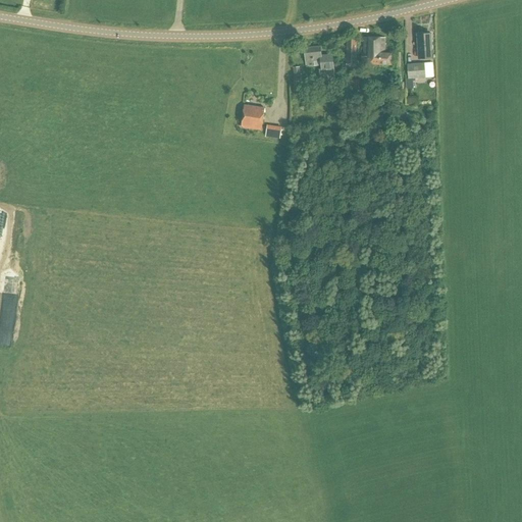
[(419,58),(432,58),(431,34),(418,35),(419,58)]
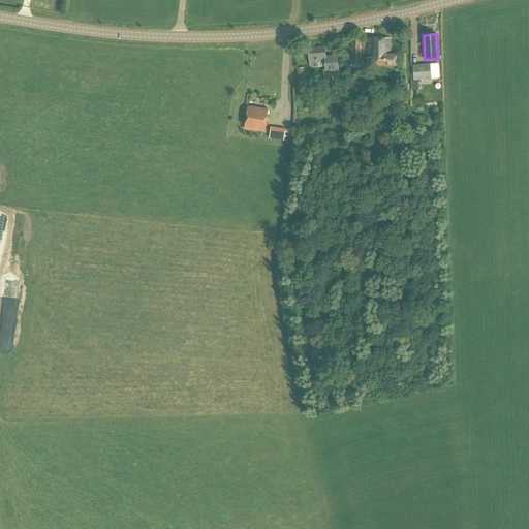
[(361,74),(362,38),(351,37),(350,74),(361,74)]
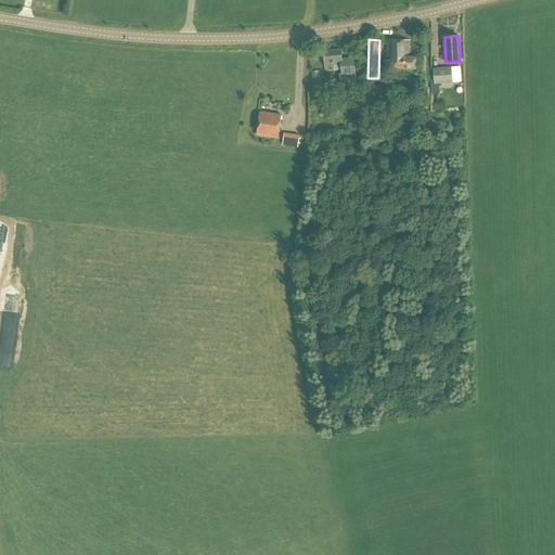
[(416,68),(416,56),(410,56),(410,40),(387,40),(387,61),(385,61),(385,68),(416,68)]
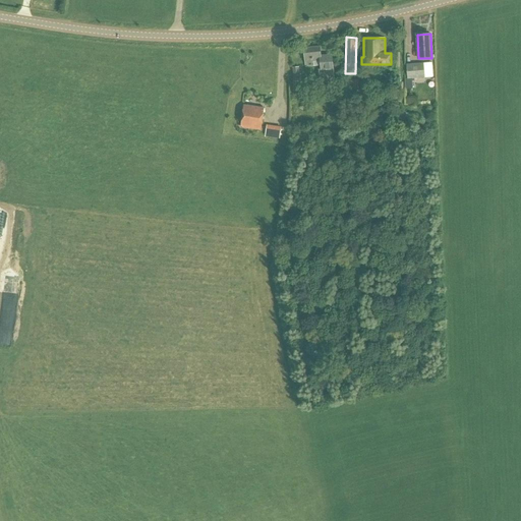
[(321,56),(321,47),(304,48),(306,66),(321,65),(322,69),(319,69),(320,81),(334,79),(332,55),(321,56)]
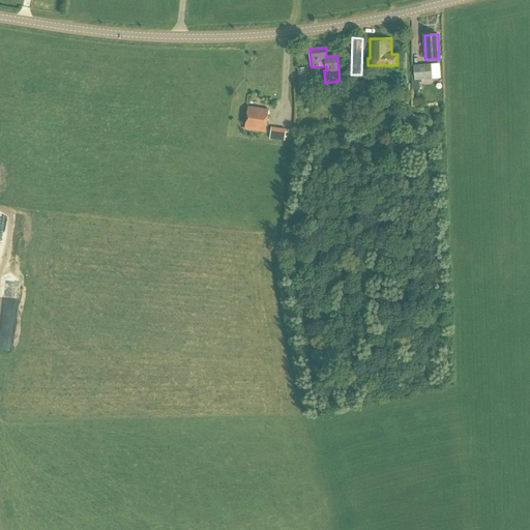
[(412,90),(419,90),(419,84),(432,83),(431,64),(413,65),(414,80),(412,80),(412,90)]
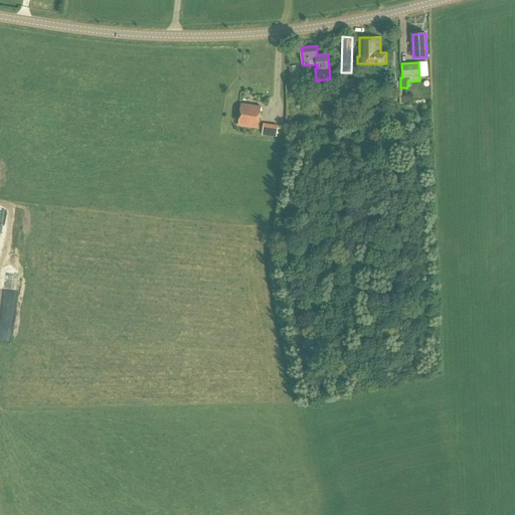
[(354,93),(354,79),(347,79),(341,79),(341,93),(354,93)]
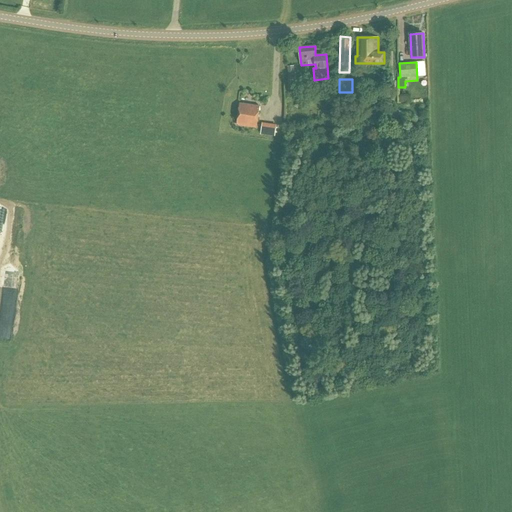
[(257,128),(260,106),(240,103),(237,125),(257,128)]
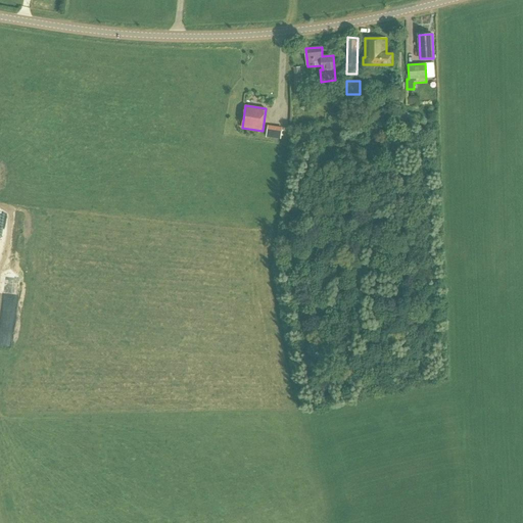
[(280,139),(282,128),(268,126),(266,137),(280,139)]
